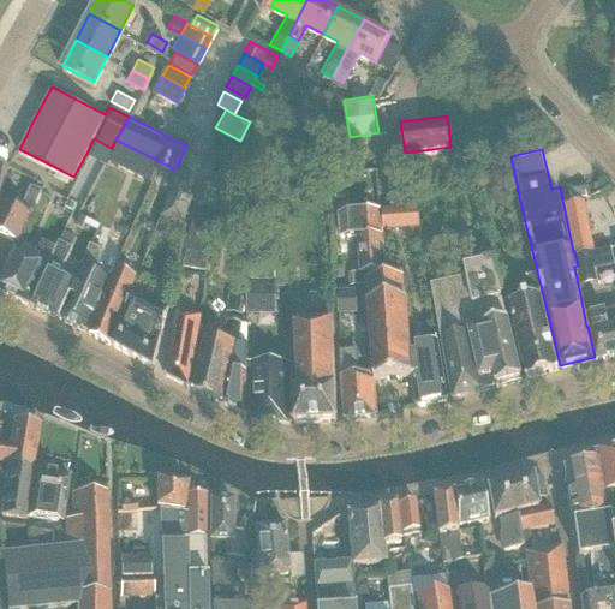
[(163,199),(159,213),(183,221),(187,208),(192,192),(187,190),(193,174),(175,168),(174,169),(169,184),(163,199)]
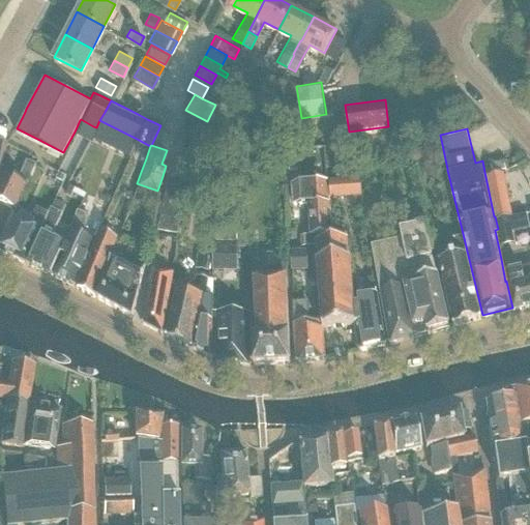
[(0,198),(16,205),(19,199),(35,161),(27,156),(18,176),(5,170),(6,168),(4,164),(2,164),(2,165),(0,165),(0,198)]
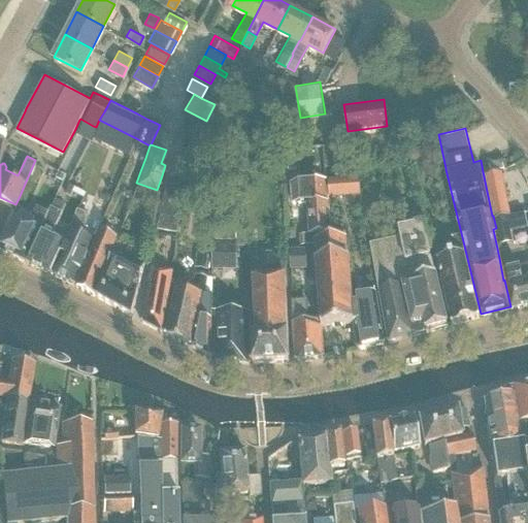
[(327,176),(327,187),(360,185),(359,173),(327,176)]
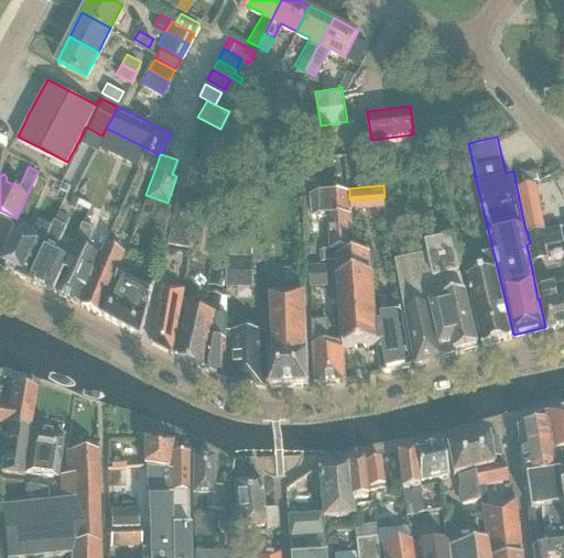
[(349,199),(349,188),(349,187),(327,188),(327,189),(312,190),(312,212),(327,211),(329,245),(318,245),(320,258),(337,256),(337,245),(351,244),(353,244),(349,199)]
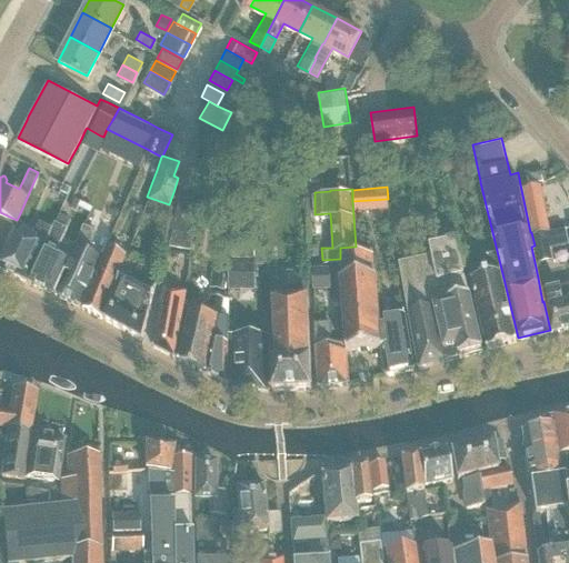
[(190,248),(199,199),(179,194),(169,243),(190,248)]
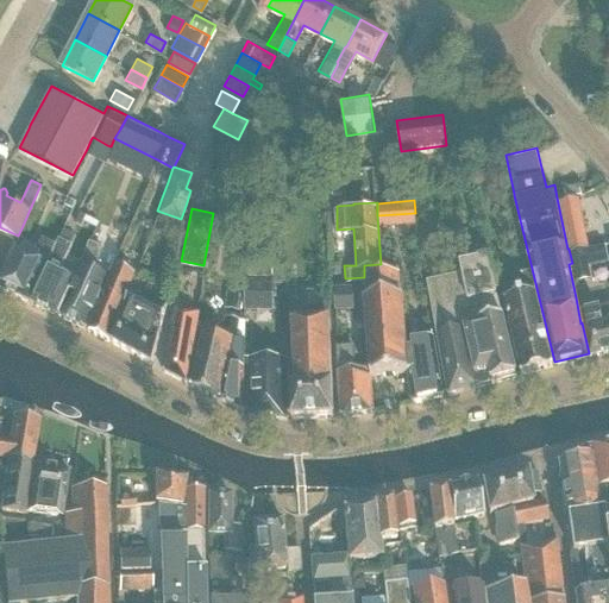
[(22,228),(18,236),(16,240),(14,240),(0,270),(0,284),(29,297),(55,240),(43,234),(36,250),(23,244),(29,231),(22,228)]
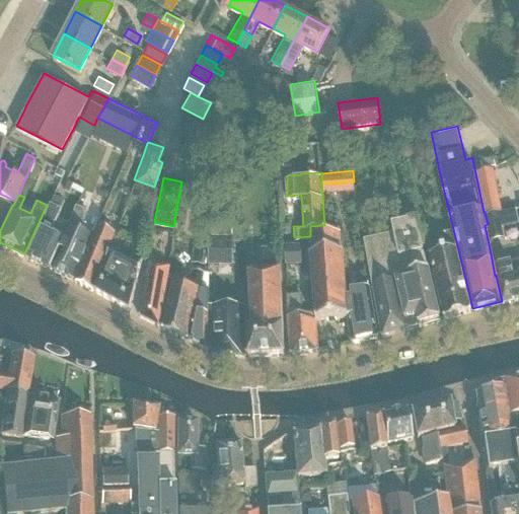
[(51,226),(60,205),(51,201),(42,221),(41,221),(25,253),(49,265),(64,232),(51,226)]
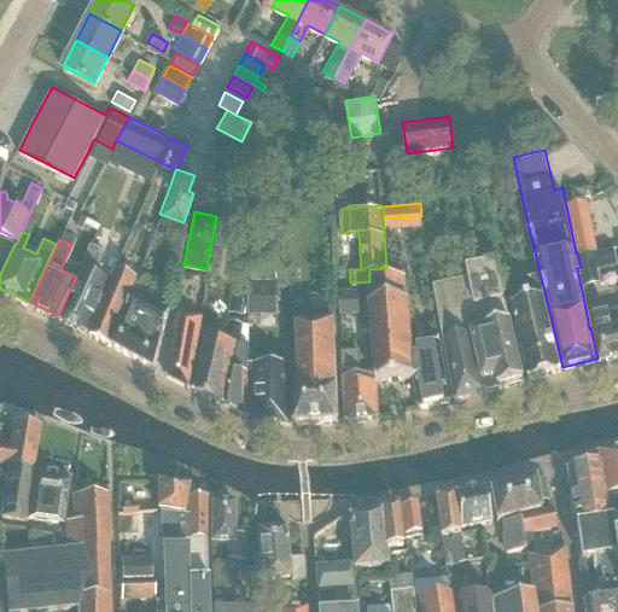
[(87,330),(110,277),(92,268),(97,264),(104,246),(91,242),(77,278),(76,277),(59,316),(87,330)]
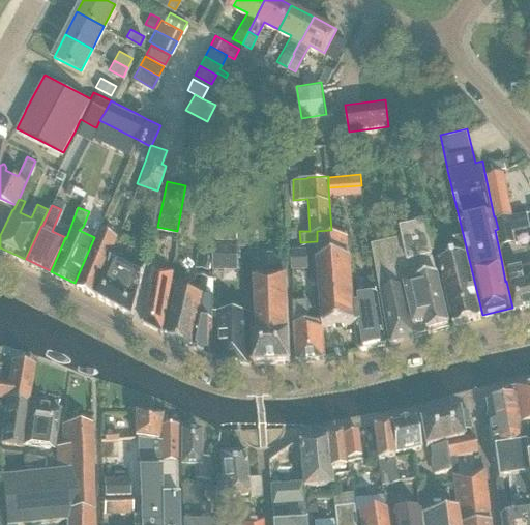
[(498,229),(500,242),(516,238),(509,213),(495,216),(498,229)]
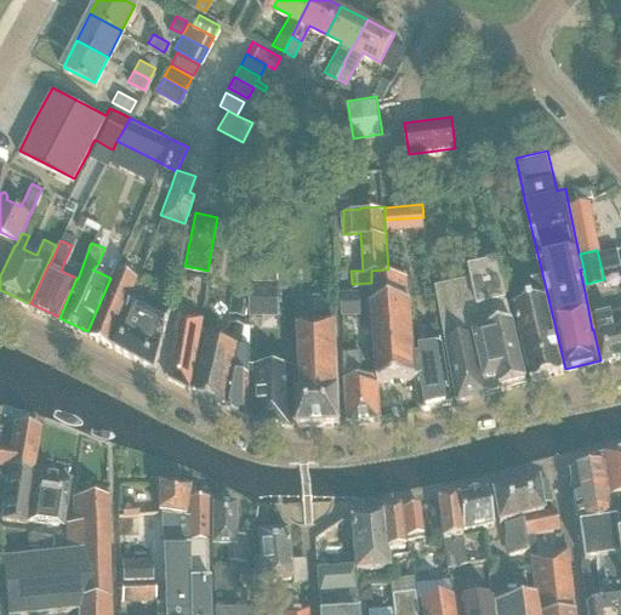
[(277,260),(252,261),(254,277),(277,275),(277,260)]
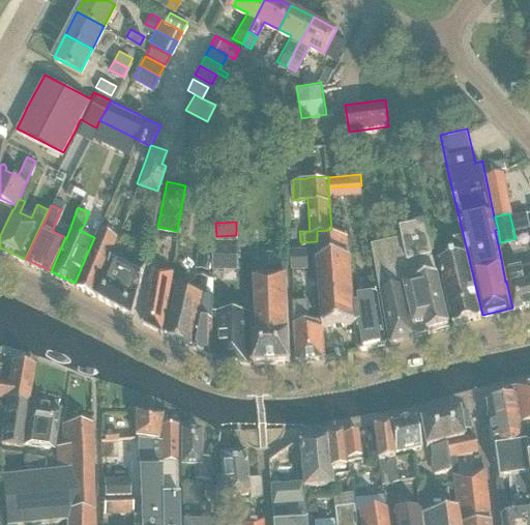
[(402,272),(415,332),(449,323),(438,274),(431,255),(423,223),(400,228),(402,236),(396,237),(402,272)]
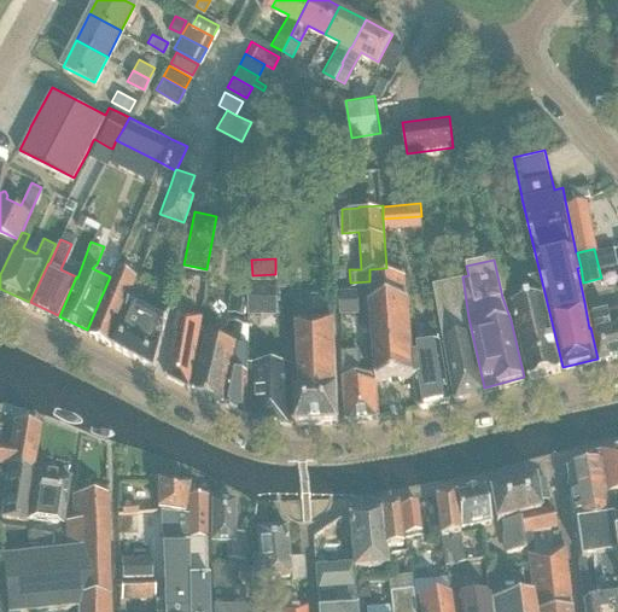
[(110,342),(136,275),(118,266),(89,331),(110,342)]
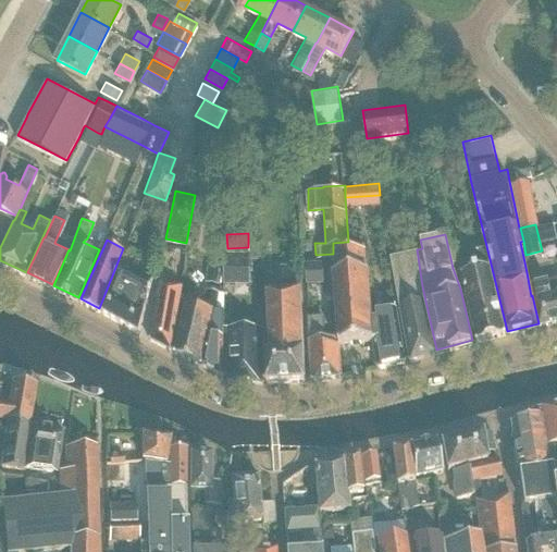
[(373,339),(370,290),(368,268),(367,268),(364,246),(348,247),(347,242),(333,243),(333,254),(335,270),(333,270),(338,333),(338,341),(373,339)]
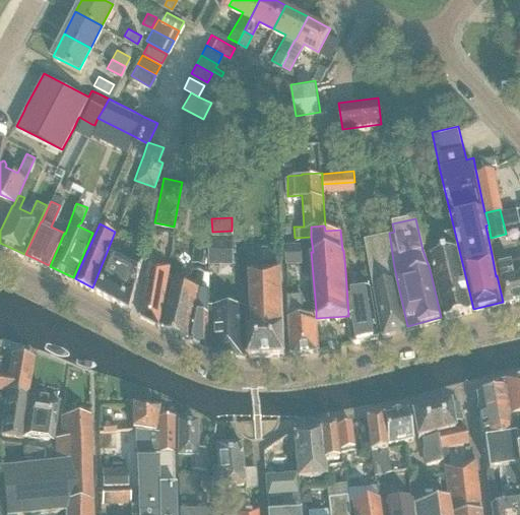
[(456,245),(452,229),(443,231),(447,247),(430,251),(445,316),(472,309),(457,245),(456,245)]
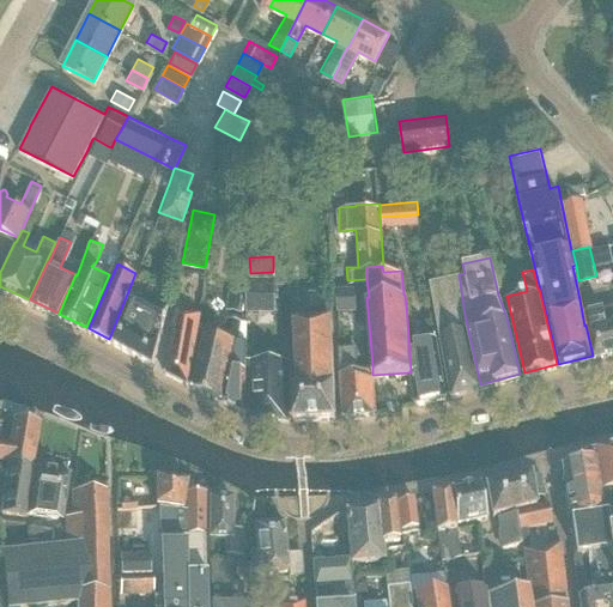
[(275,277),(275,274),(244,275),(246,299),(275,299),(275,293),(285,292),(284,277),(275,277)]
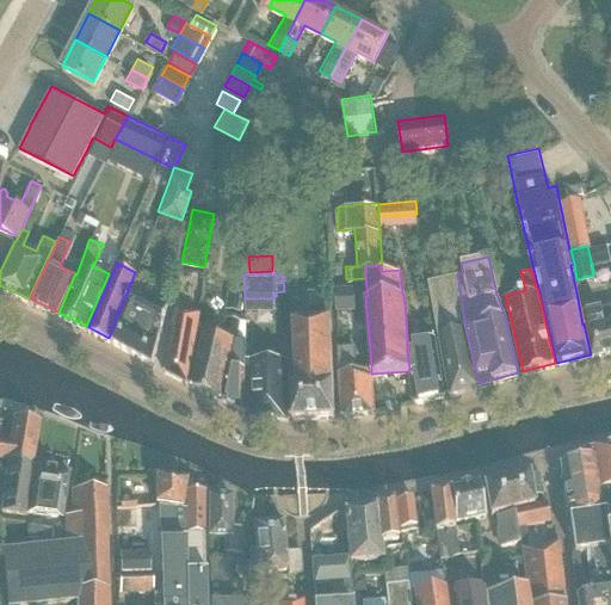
[(449,391),(479,383),(463,314),(457,273),(427,279),(449,391)]
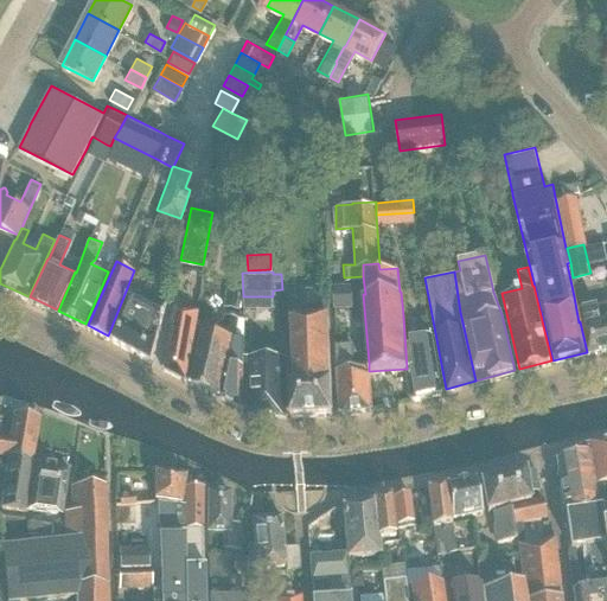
[(127,293),(109,337),(151,358),(155,333),(167,299),(139,285),(132,281),(127,293)]
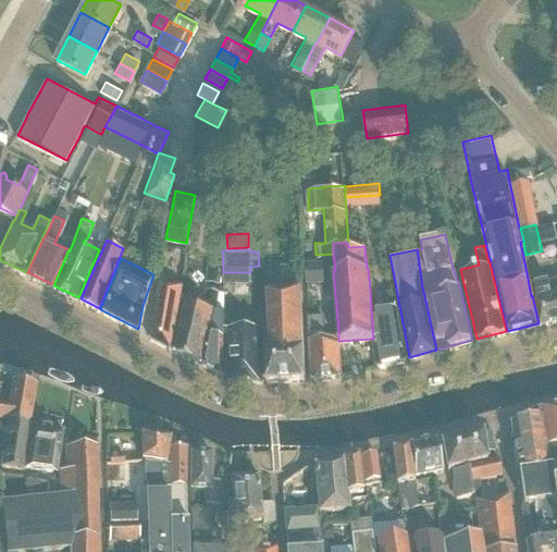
[(306,273),(319,273),(319,259),(305,259),(306,273)]
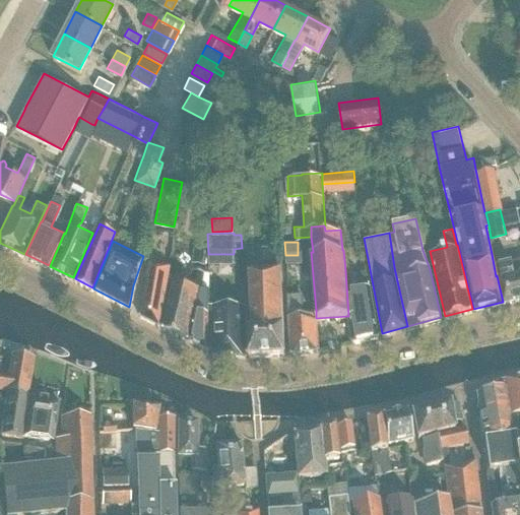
[(194,246),(192,260),(205,261),(207,247),(194,246)]
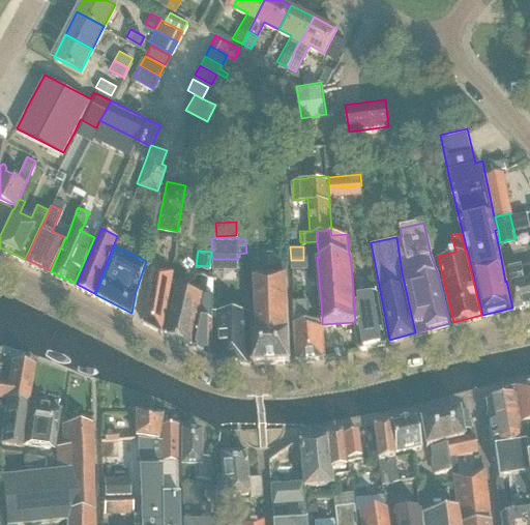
[(513,307),(529,302),(529,262),(504,268),(513,307)]
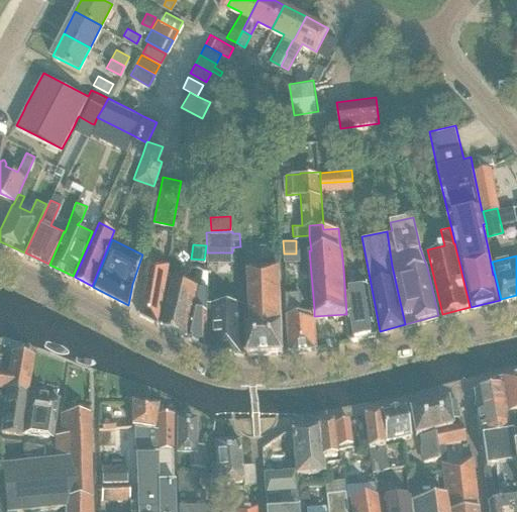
[(148,258),(138,312),(160,322),(169,262),(148,258)]
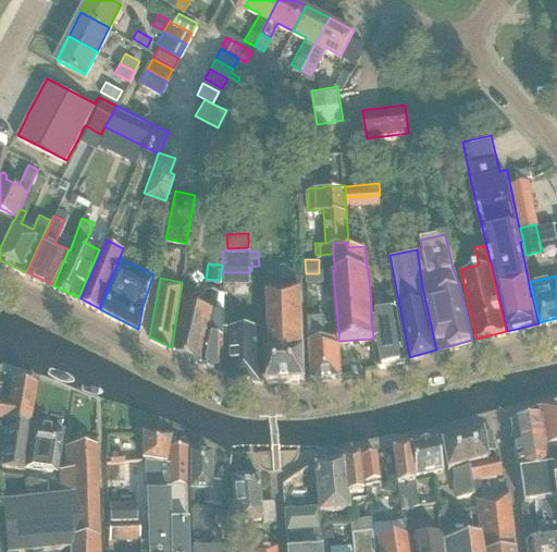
[(213,305),(217,305),(219,289),(206,286),(203,305),(185,302),(174,350),(201,362),(213,305)]
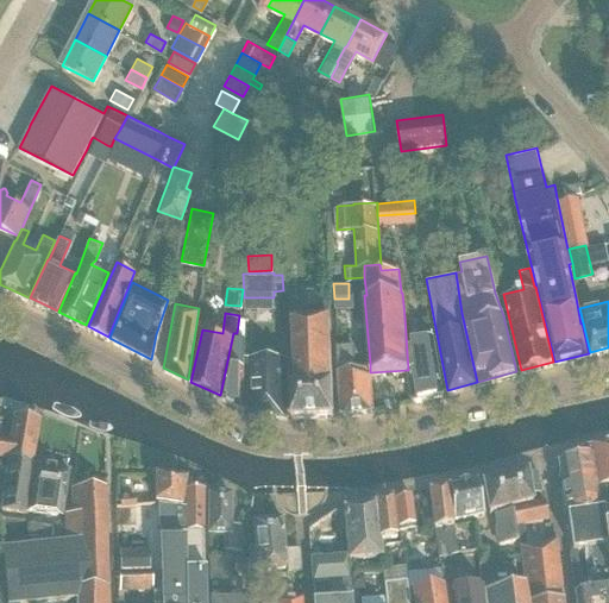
[(292,415),(333,413),(330,313),(292,315),(294,379),(290,379),(292,415)]
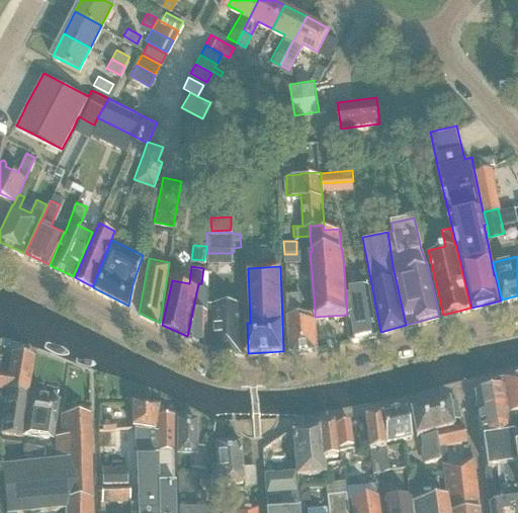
[(344,269),(347,315),(351,339),(376,333),(368,284),(355,286),(353,268),(344,269)]
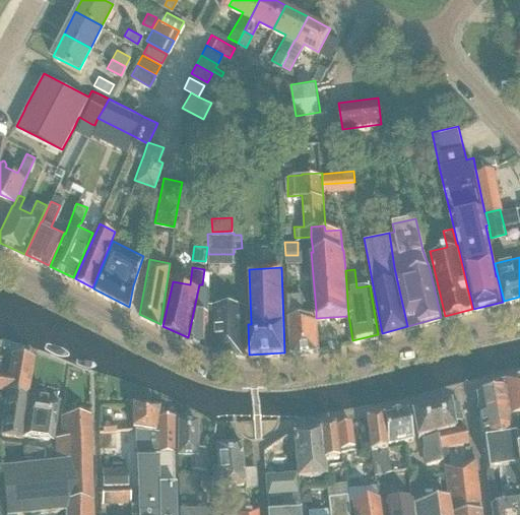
[(207,346),(208,302),(208,286),(202,285),(202,284),(199,284),(188,337),(207,346)]
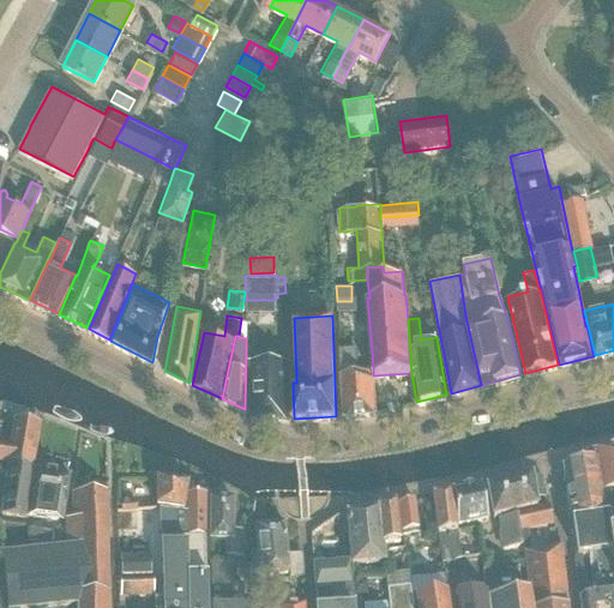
[(373,375),(373,367),(360,369),(359,344),(339,344),(341,371),(344,415),(377,410),(373,375)]
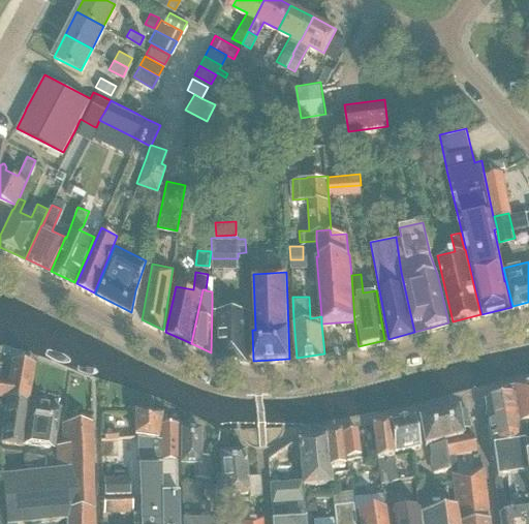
[(212,307),(211,352),(216,352),(216,358),(249,361),(249,307),(212,307)]
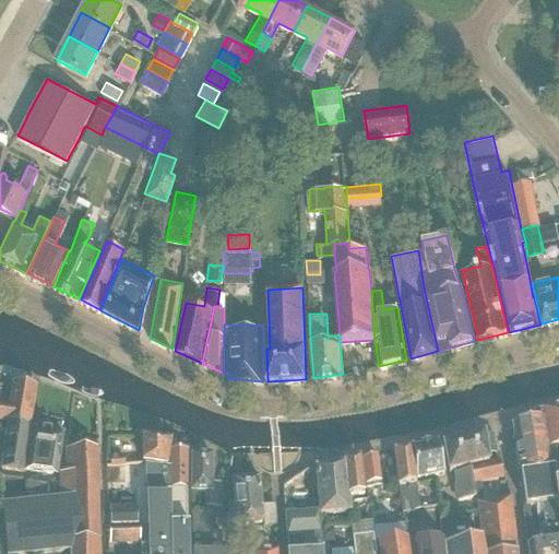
[(0,417),(30,422),(35,384),(12,379),(9,402),(0,400),(0,417)]
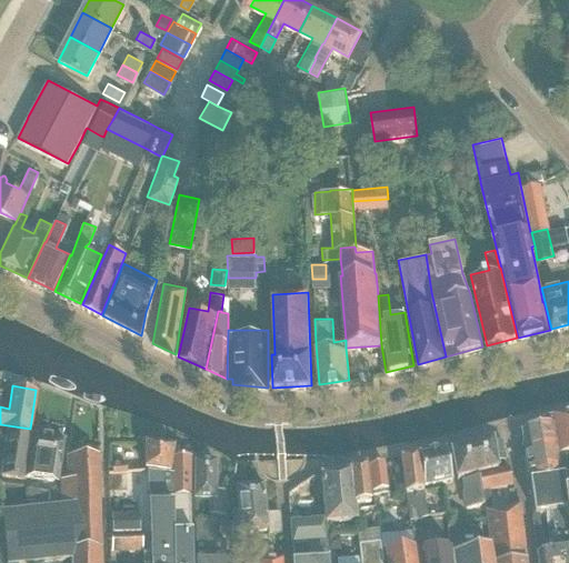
[(559,449),(568,446),(568,409),(552,412),(559,449)]
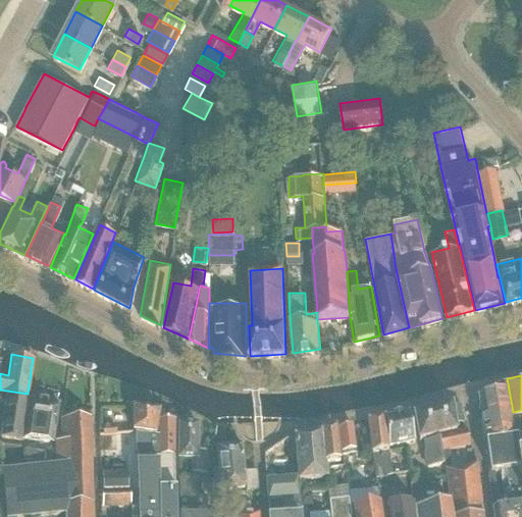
[(485,440),(515,434),(506,380),(496,381),(497,391),(478,395),(485,440)]
